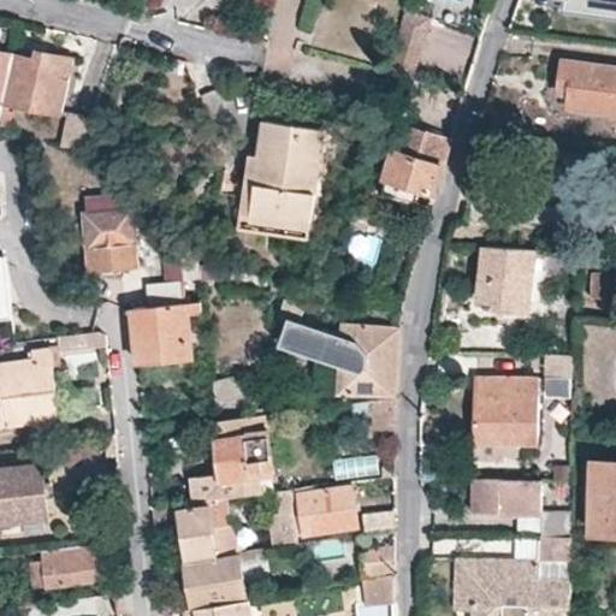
[(457,65),(471,67),(479,34),(468,31),(457,65)]
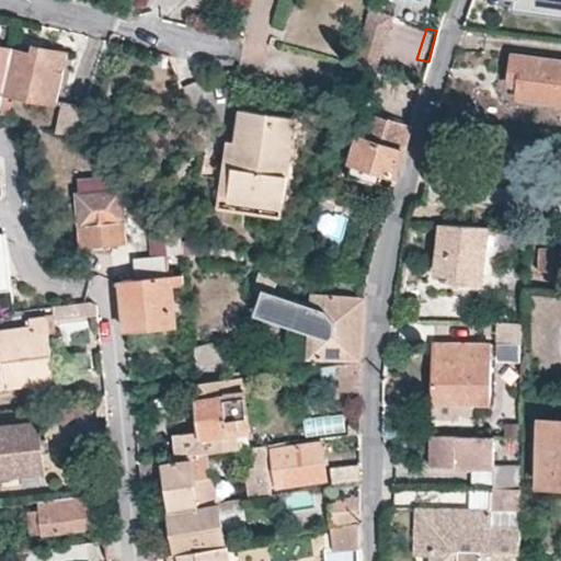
[(367,39),(359,36),(352,66),(359,67),(363,59),(367,39)]
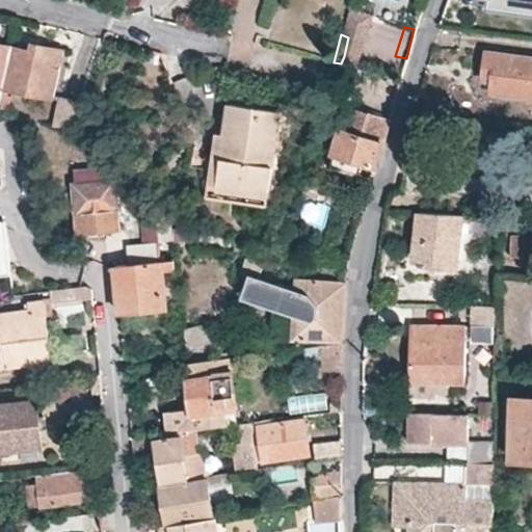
[(0,85),(6,86),(12,47),(0,44),(0,85)]
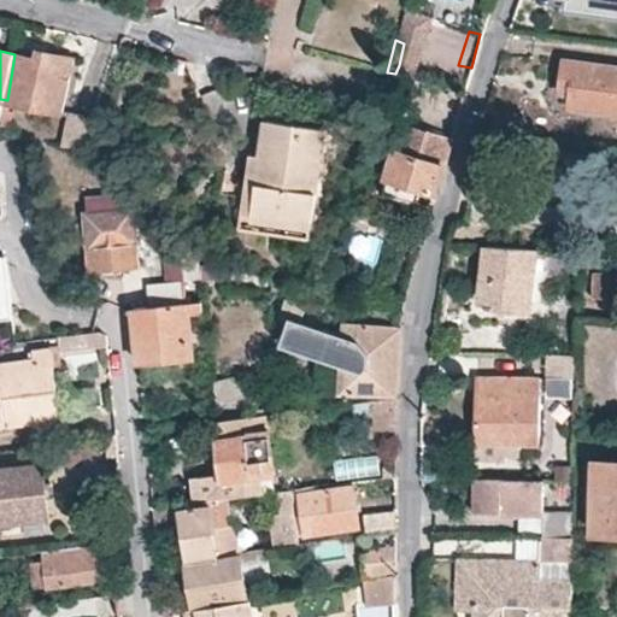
[(41,52),(37,60),(48,63),(52,53),(41,52)]
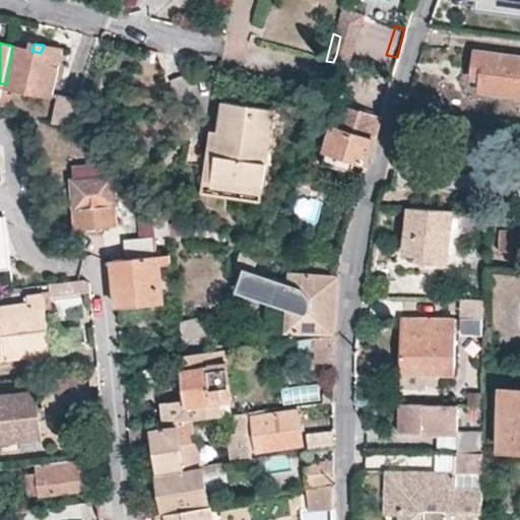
[(12,46),(6,84),(37,91),(52,95),(62,49),(44,45),(41,53),(31,51),(12,46)]
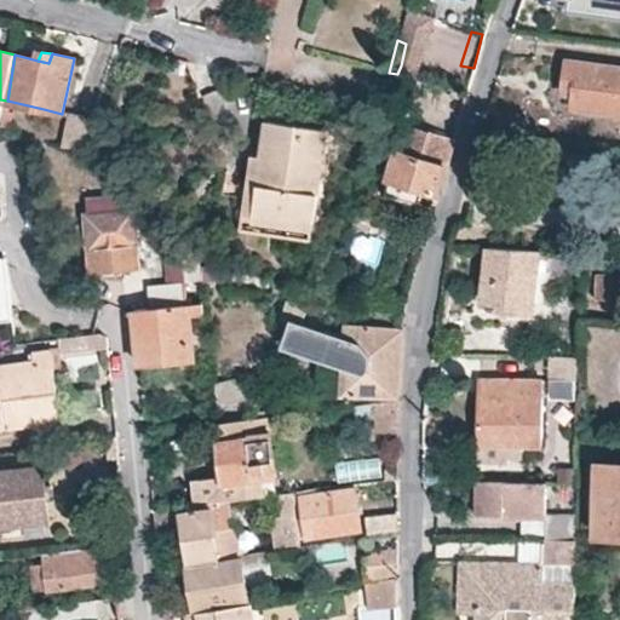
[(619,68),(564,61),(560,92),(570,93),(569,107),(619,113),(619,68)]
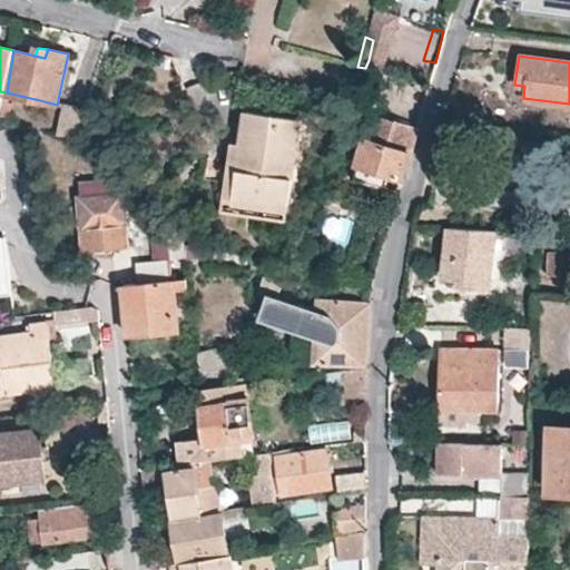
[(380,72),(383,74),(393,76),(395,65),(382,61),(380,72)]
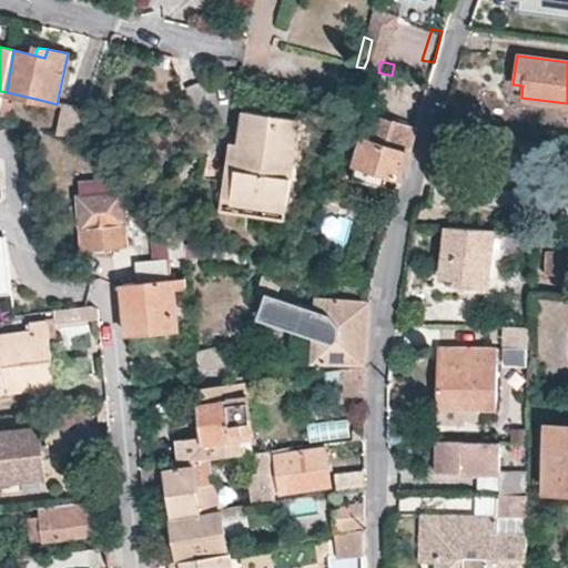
[(409,81),(413,69),(394,64),(392,75),(409,81)]
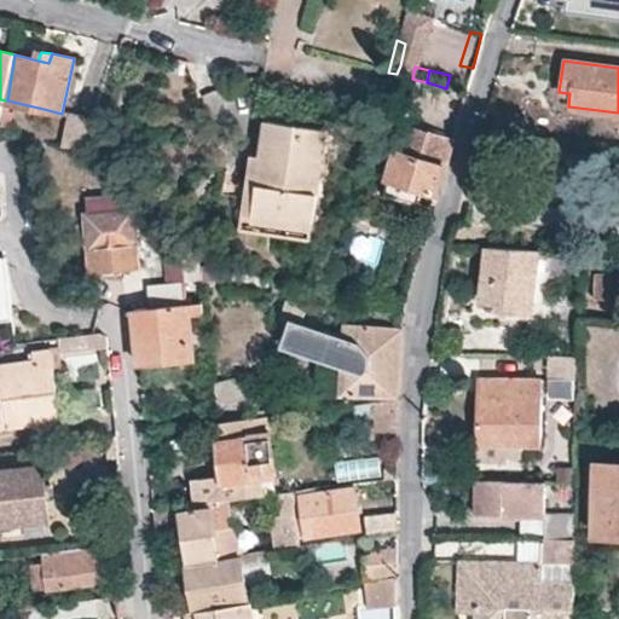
[(450,75),(446,88),(466,93),(470,81),(450,75)]
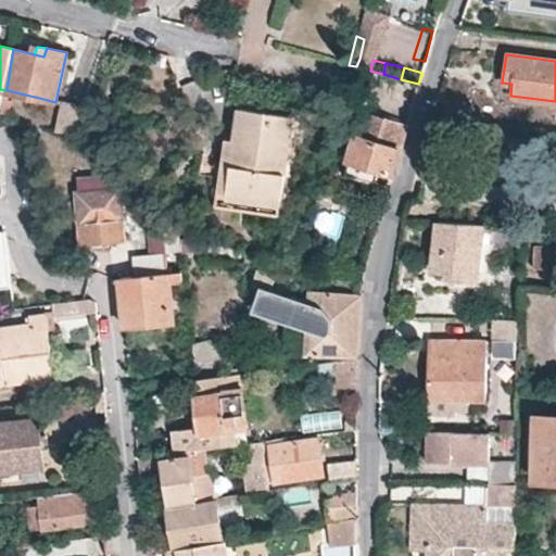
[(86,106),(71,101),(57,131),(75,135),(77,128),(86,106)]
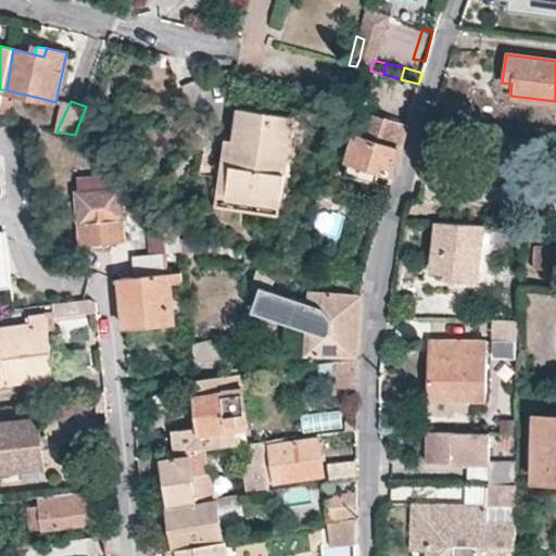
[(227,137),(224,155),(220,179),(216,205),(240,209),(241,193),(281,199),(294,116),(240,109),(236,138),(227,137)]
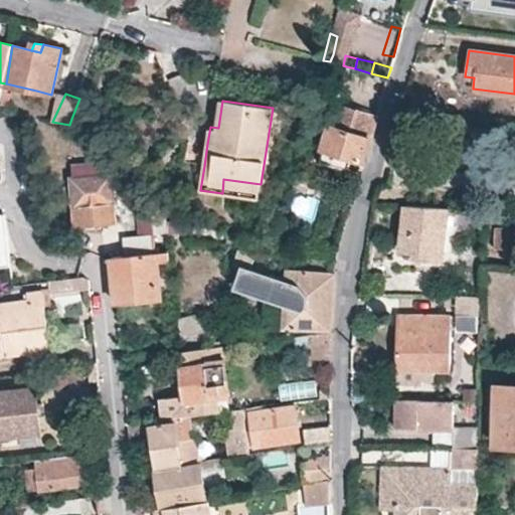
[(351,158),(362,160),(376,115),(337,105),(318,162),(347,170),(351,158)]
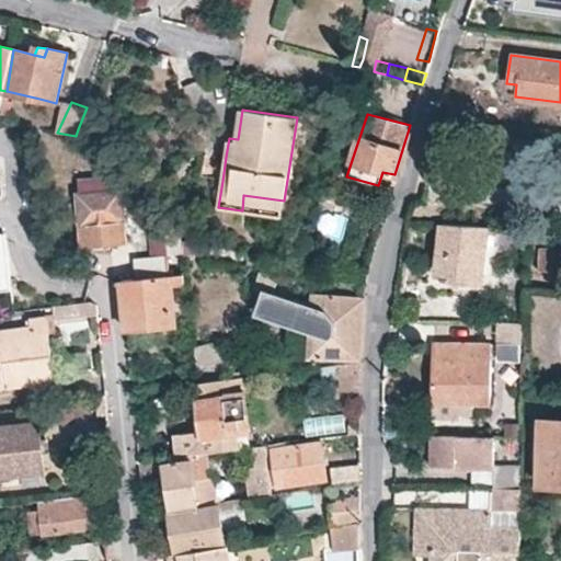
[(79,195),(80,199),(82,227),(83,230),(84,244),(126,240),(126,238),(124,220),(122,192),(110,193),(107,178),(81,181),(82,195),(79,195)]
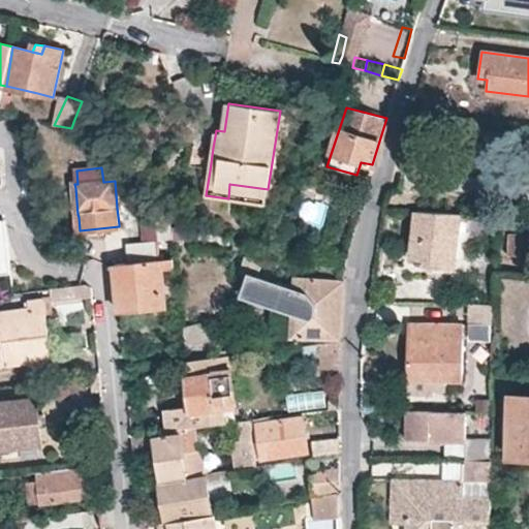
[(229,184),(228,198),(266,204),(268,189),(229,184)]
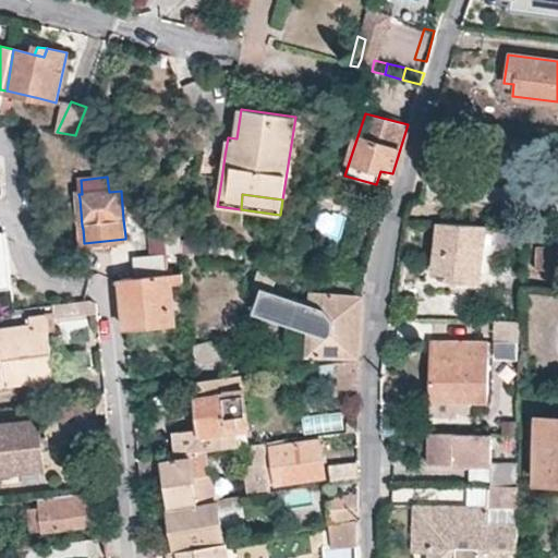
[(136,258),(138,276),(169,274),(167,251),(164,226),(164,216),(150,208),(149,208),(149,214),(153,247),(154,256),(136,258)]
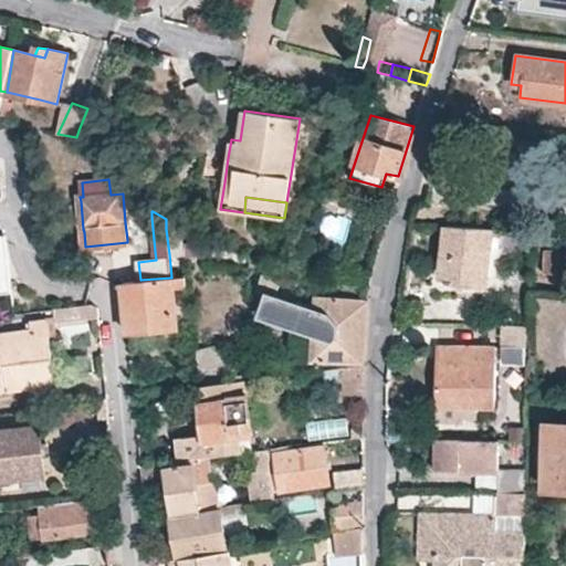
[(185,253),(185,242),(182,229),(176,226),(166,219),(166,229),(169,254),(185,253)]
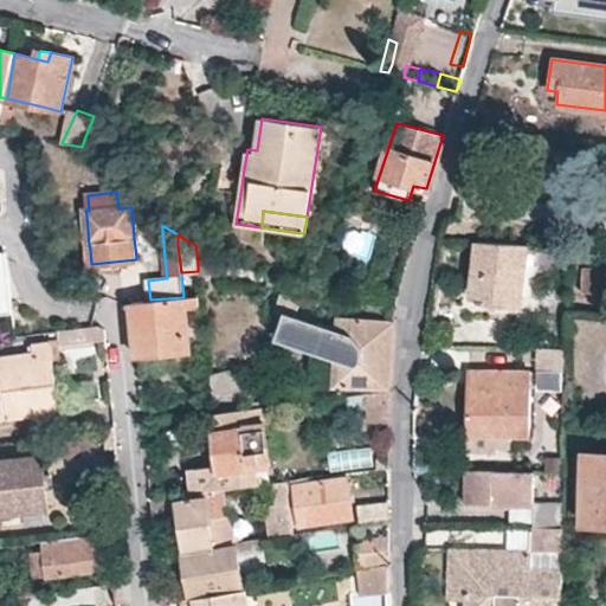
[(476,240),(475,243),(471,284),(469,295),(487,295),(495,296),(495,304),(519,307),(526,247),(523,245),(476,240)]
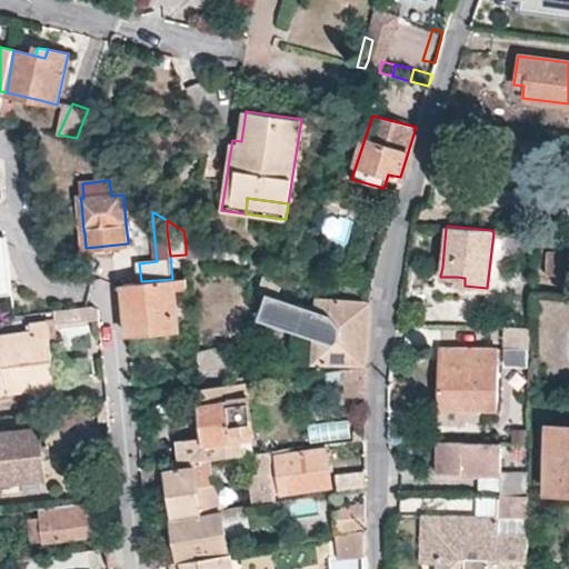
[(502,232),(501,247),(531,250),(532,231),(502,232)]
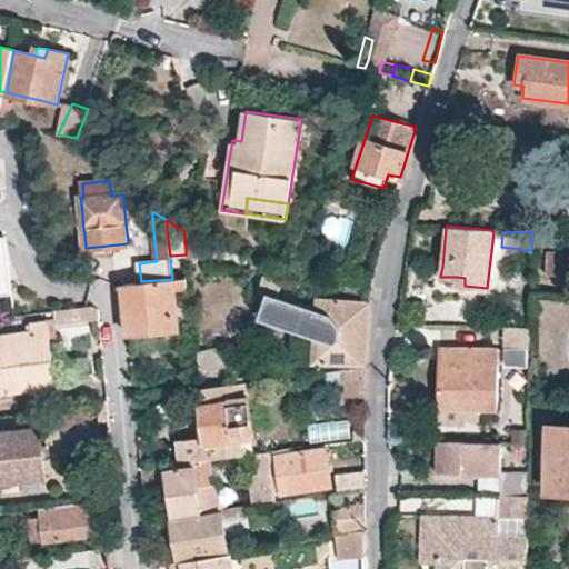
[(0,291),(11,290),(6,241),(0,242),(0,291)]
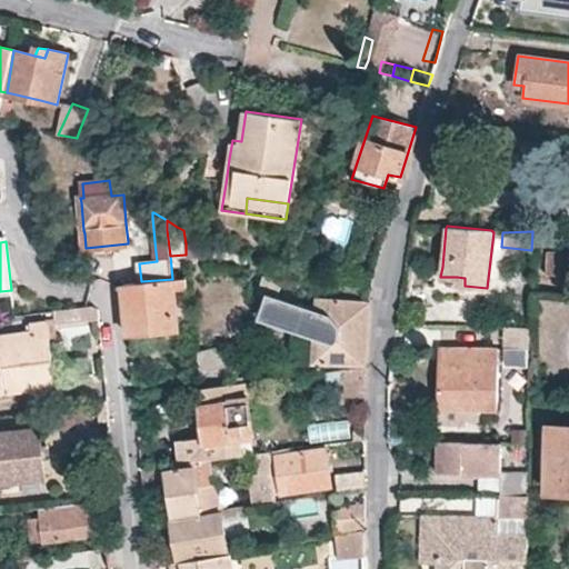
[(207,256),(207,243),(187,243),(186,243),(186,255),(187,256),(207,256)]
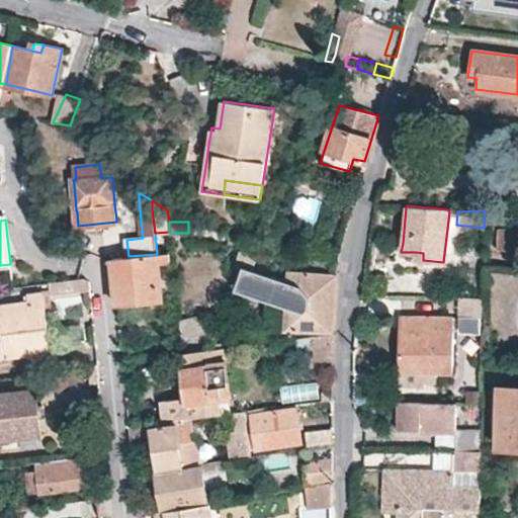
[(517,229),(497,229),(496,249),(517,250),(517,229)]
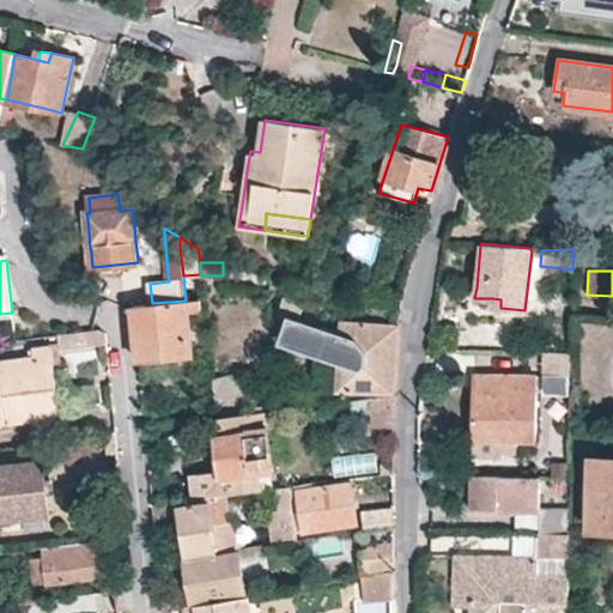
[(199,299),(186,301),(187,313),(200,310),(199,299)]
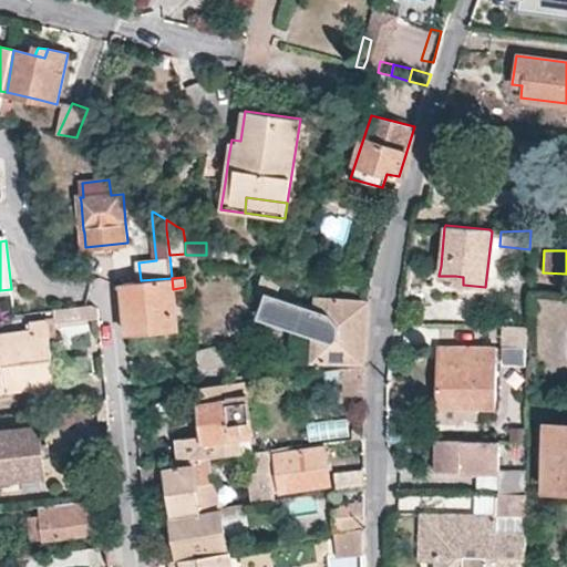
[(125,302),(129,333),(173,330),(178,330),(174,294),(173,289),(172,278),(141,280),(124,282),(124,285),(125,302)]
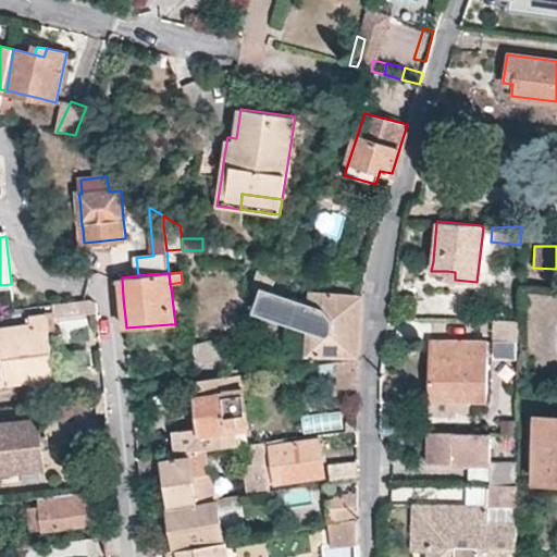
[(309,326),(310,297),(263,283),(255,310),(309,326)]
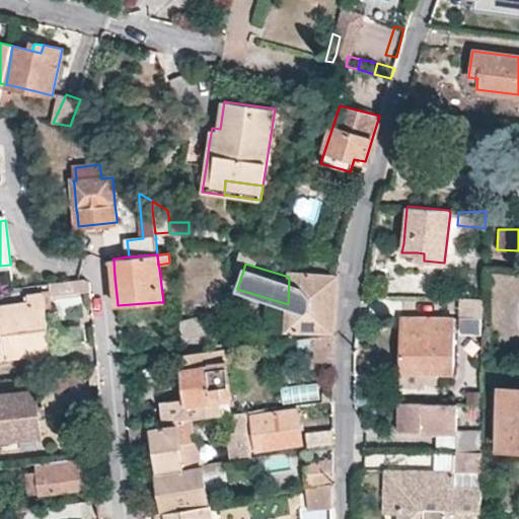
[(334,332),(336,332),(338,294),(339,285),(339,275),(289,273),(289,277),(289,289),(288,304),(287,308),(286,331),(310,331),(332,332),(334,332)]
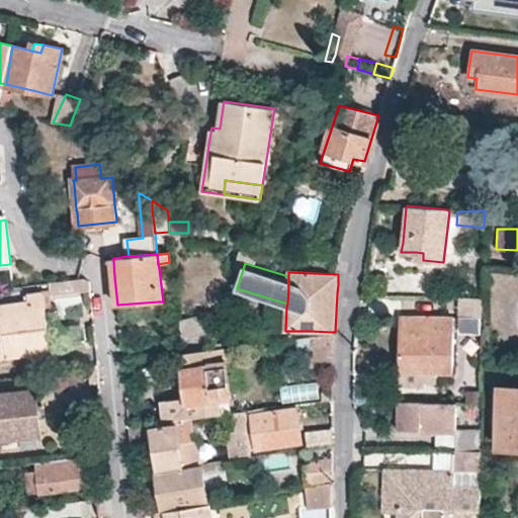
[(50,283),(51,295),(84,291),(90,290),(89,281),(85,279),(73,281),(73,279),(58,281),(50,282),(50,283)]
